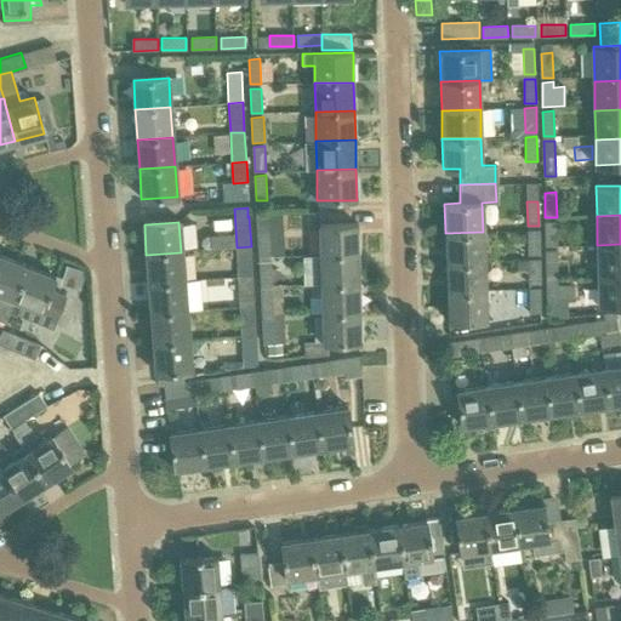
[(546,222),(546,246),(557,246),(557,222),(546,222)]
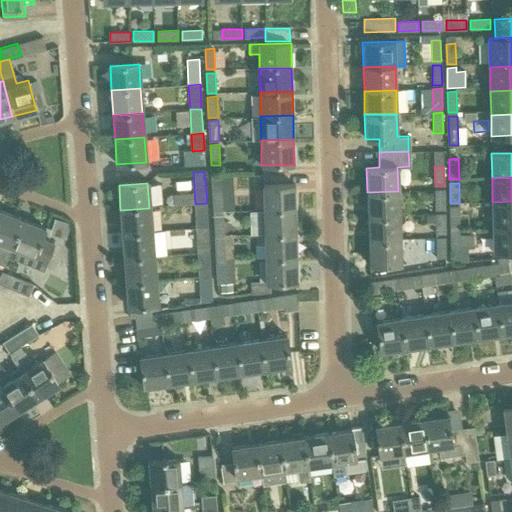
[(262,186),(263,210),(295,209),(294,185),(262,186)]
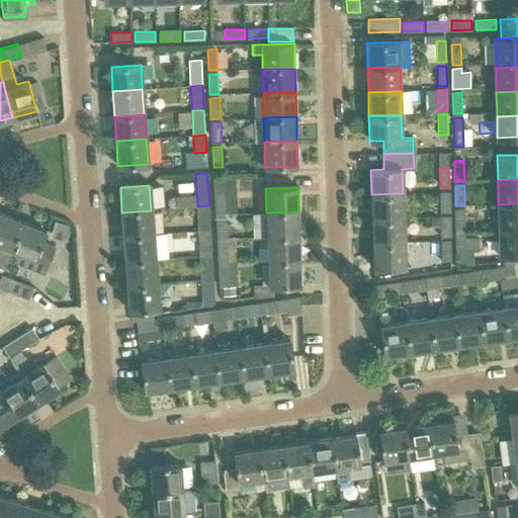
[(160,208),(170,208),(170,189),(159,190),(160,208)]
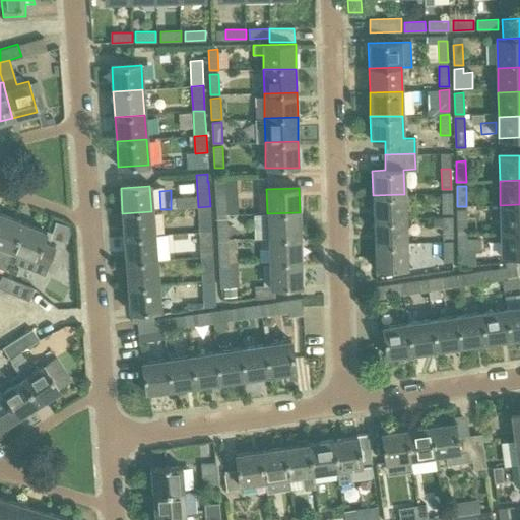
[(442,193),(442,213),(452,213),(451,193),(442,193)]
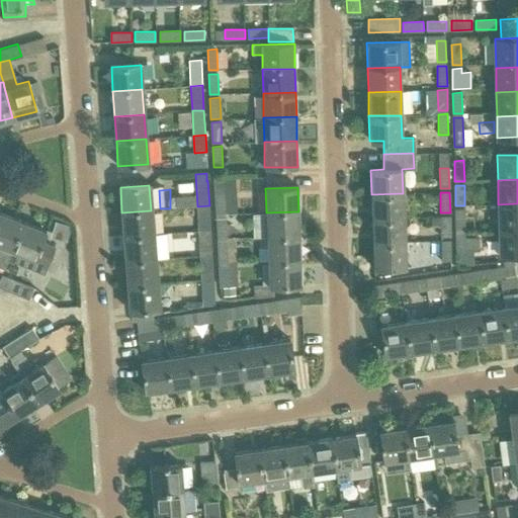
[(216,194),(217,213),(226,213),(225,193),(216,194)]
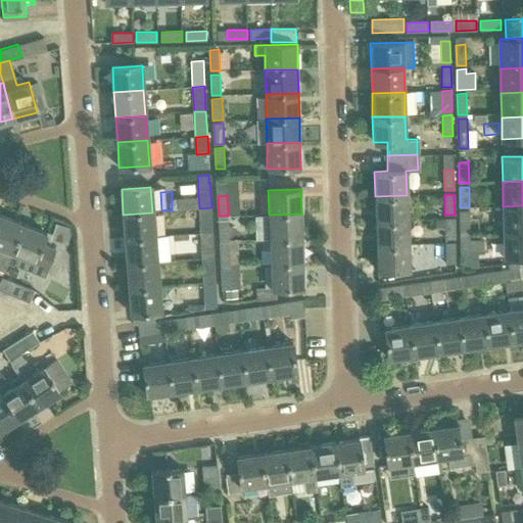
[(407,195),(375,196),(375,221),(408,220),(407,195)]
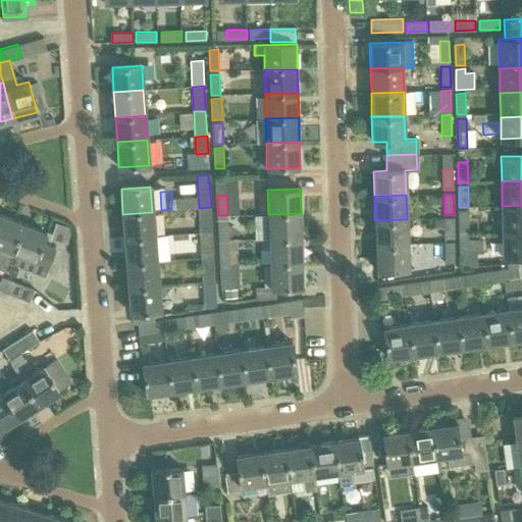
[(521,205),(502,206),(503,230),(521,230),(521,205)]
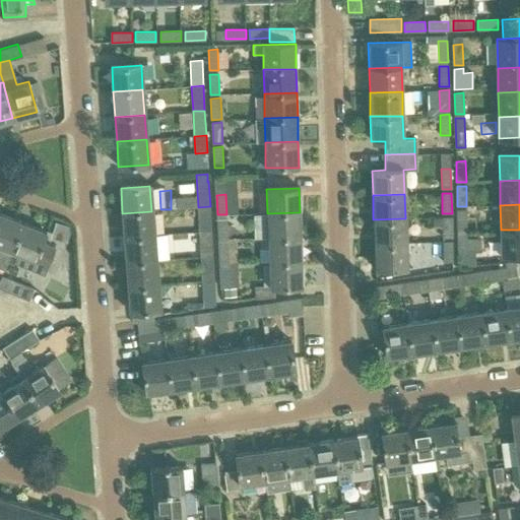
[(198,207),(199,231),(211,230),(210,206),(198,207)]
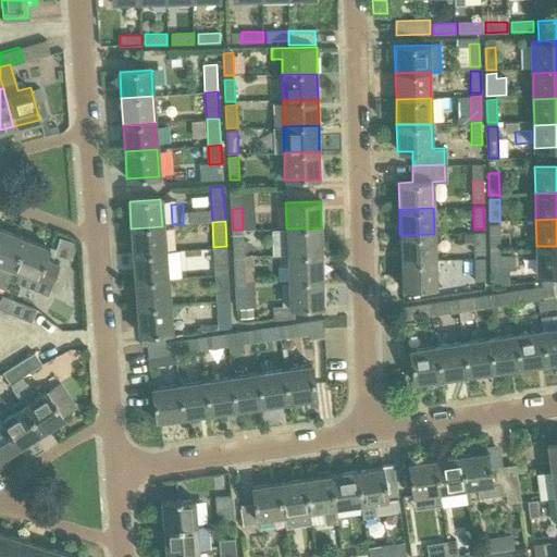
[(500,225),(490,225),(491,247),(500,247),(500,225)]
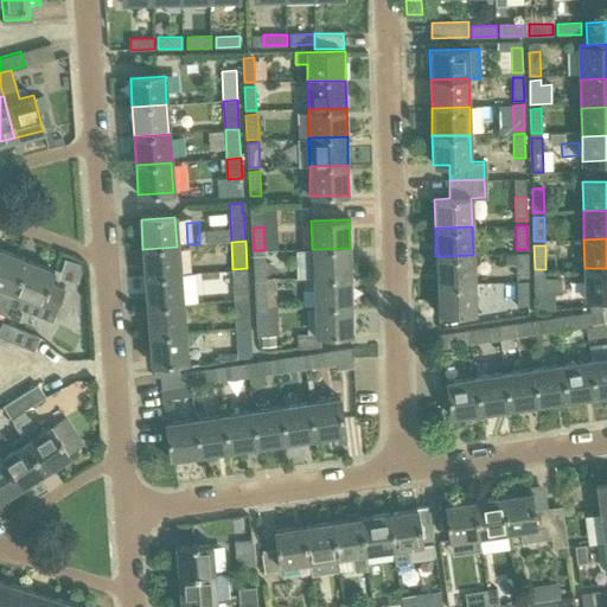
[(142,249),(145,275),(179,273),(177,247),(142,249)]
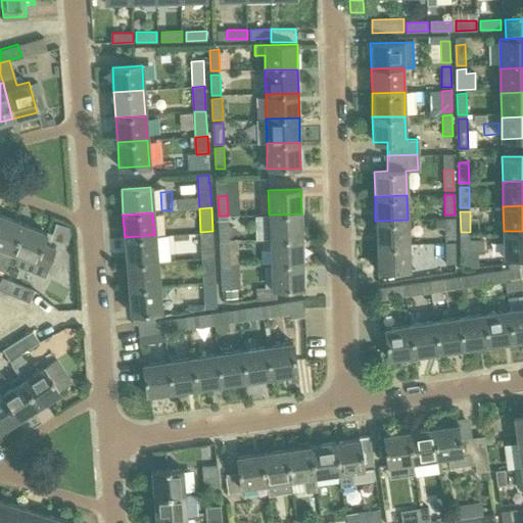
[(0,269),(2,270),(6,262),(21,223),(0,214),(0,247),(0,269)]
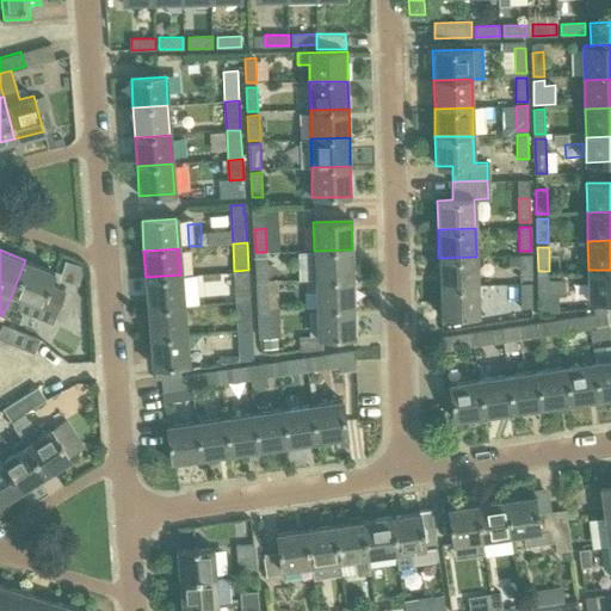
[(314,251),(314,279),(352,278),(352,250),(314,251)]
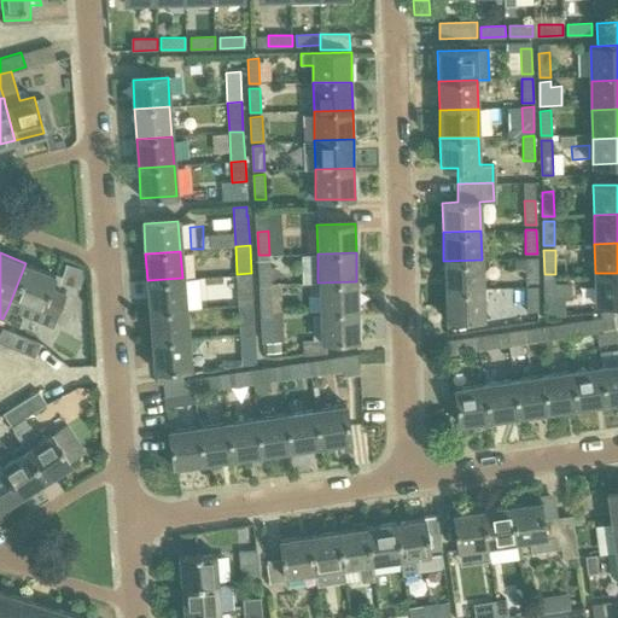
[(516,270),(524,270),(524,283),(537,283),(537,258),(516,258),(516,270)]
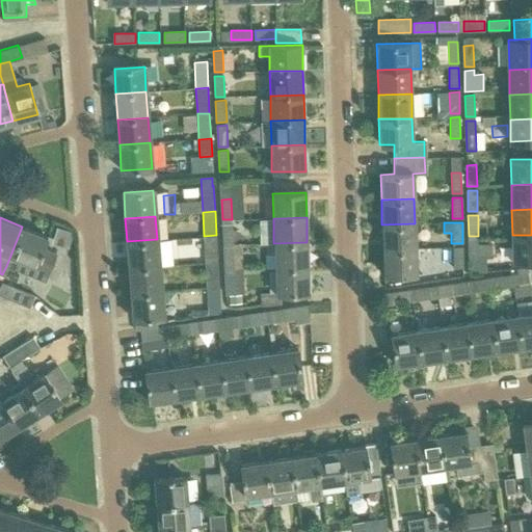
[(222,224),(223,244),(233,244),(232,223),(222,224)]
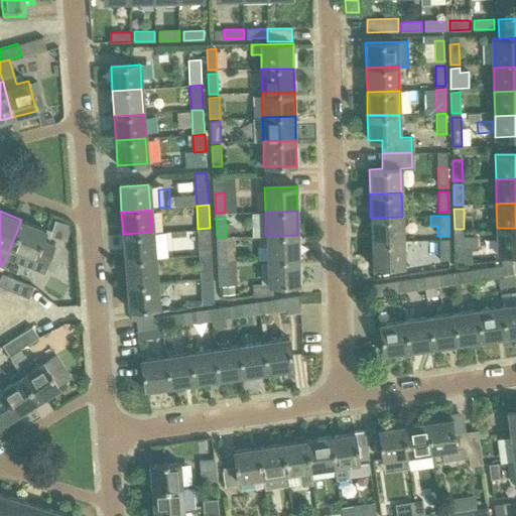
[(402,241),(402,217),(370,218),(371,242),(402,241)]
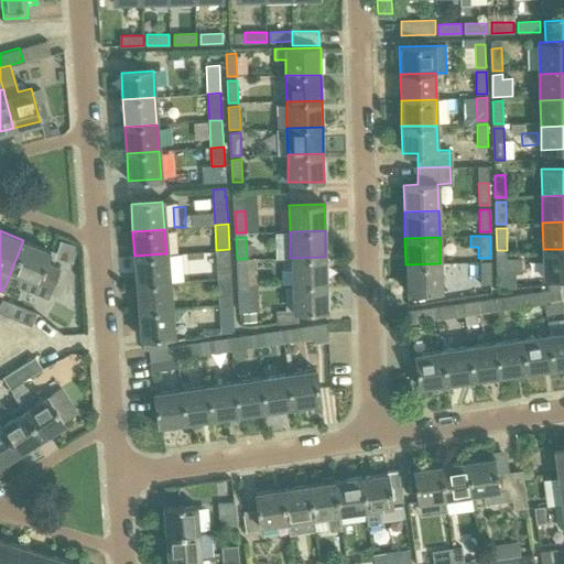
[(23,240),(7,282),(46,297),(58,269),(44,262),(49,250),(23,240)]
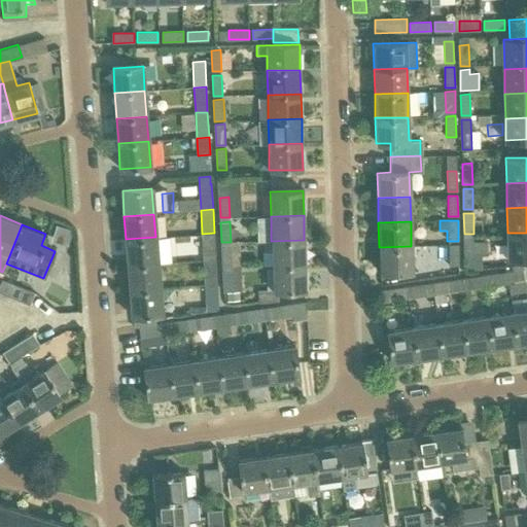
[(202,234),(204,260),(216,259),(214,233),(202,234)]
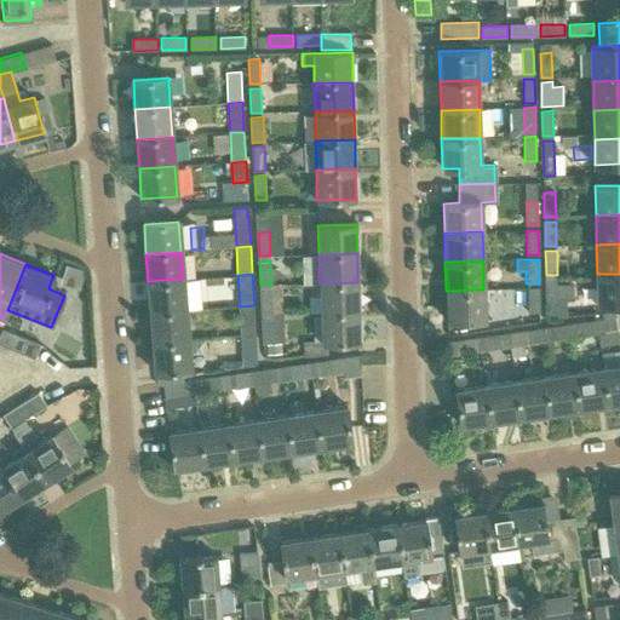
[(619,274),(597,274),(597,303),(619,302),(619,274)]
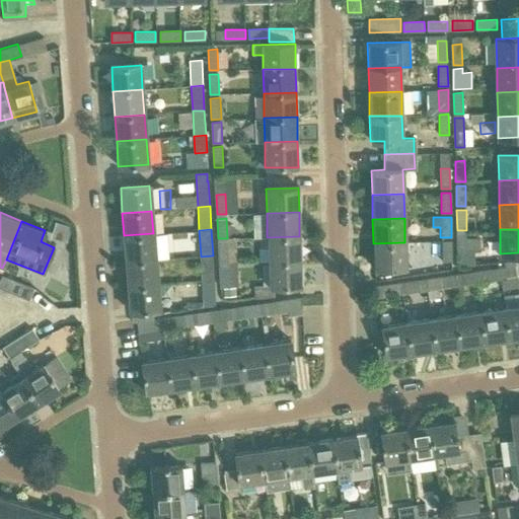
[(124,235),(126,263),(155,260),(153,233),(124,235)]
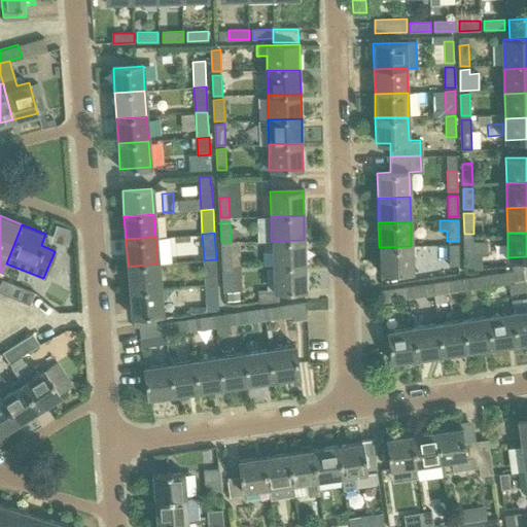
[(465,258),(475,258),(473,238),(464,238),(465,258)]
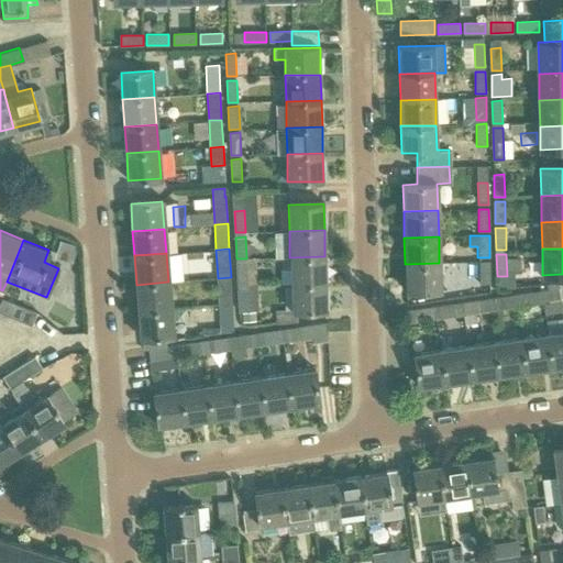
[(290,284),(326,283),(324,256),(289,257),(290,284)]
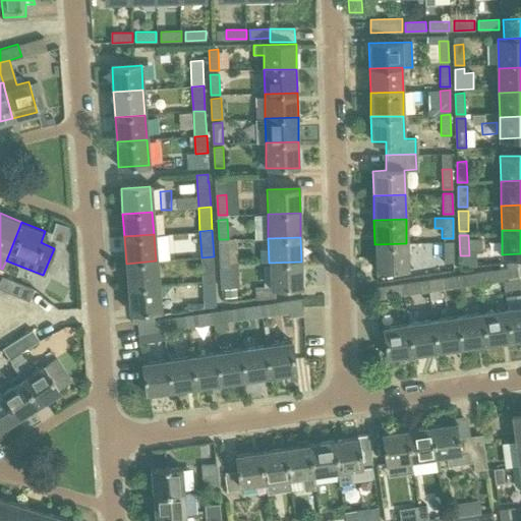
[(444,242),(444,263),(454,263),(453,242),(444,242)]
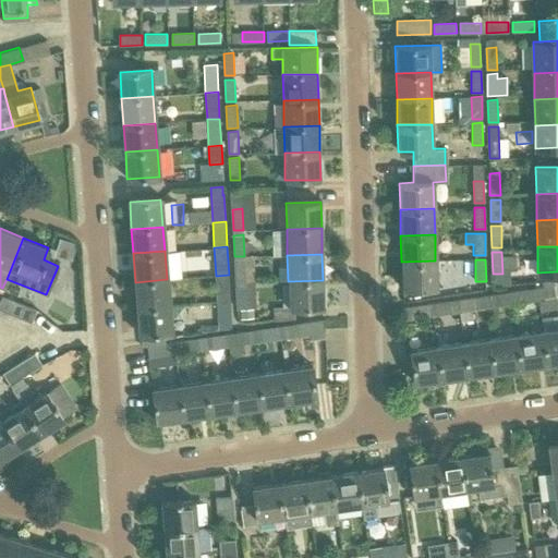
[(234,262),(237,282),(246,282),(244,261),(234,262)]
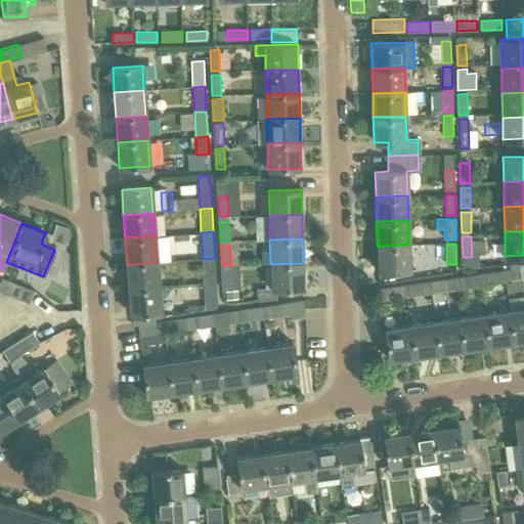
[(408,245),(377,246),(378,270),(409,270),(408,245)]
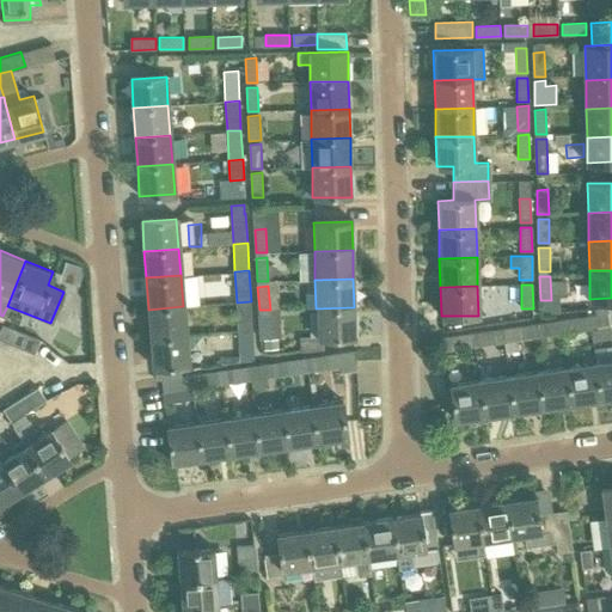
[(551,300),(540,300),(540,317),(560,313),(560,300),(551,300)]
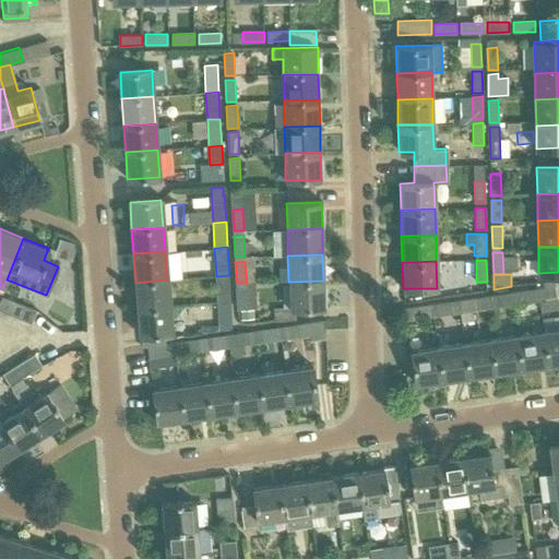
[(216,276),(217,304),(230,302),(229,275),(216,276)]
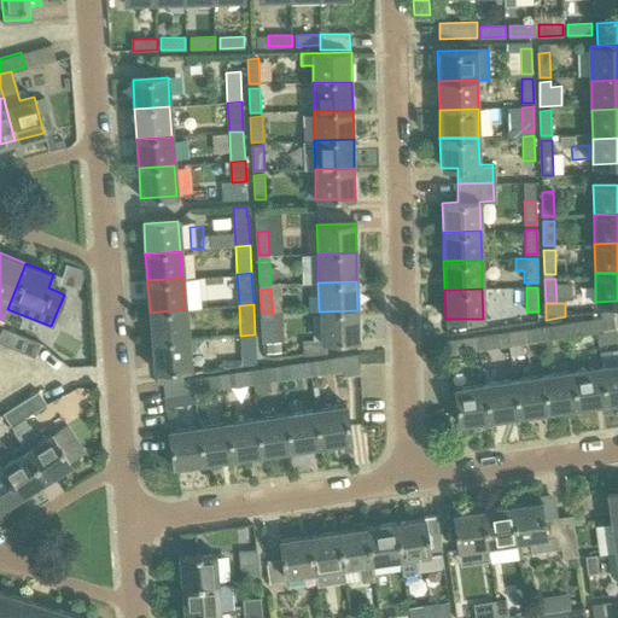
[(150,313),(152,343),(187,339),(185,309),(150,313)]
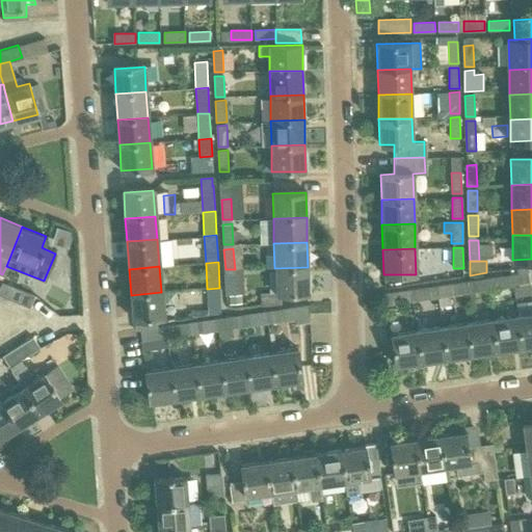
[(510,274),(512,287),(514,296),(531,293),(531,292),(528,266),(516,268),(517,273),(510,274)]
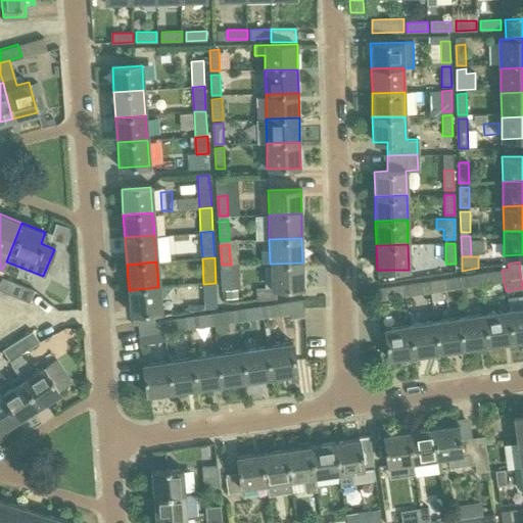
[(303,288),(302,263),(270,264),(271,289),(303,288)]
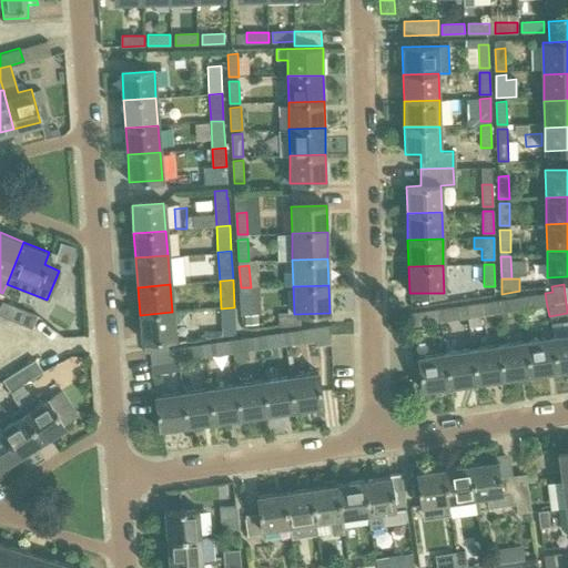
[(244,314),(252,314),(251,292),(241,292),(242,314),(244,314)]
